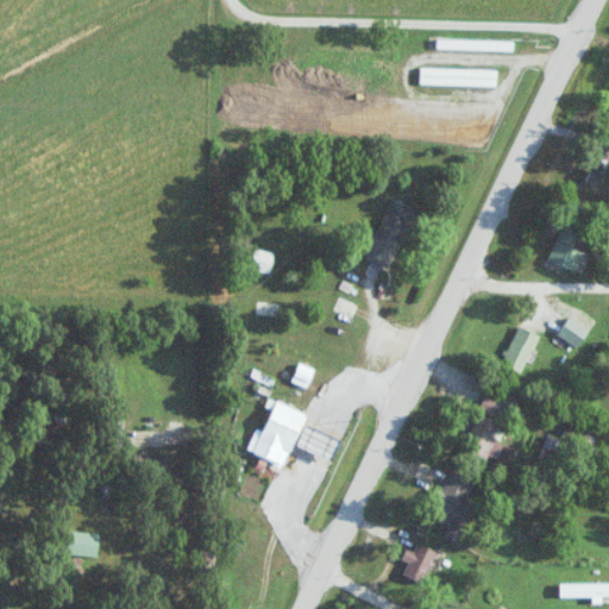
[(514,50),(514,41),(439,41),(439,50),(514,50)]
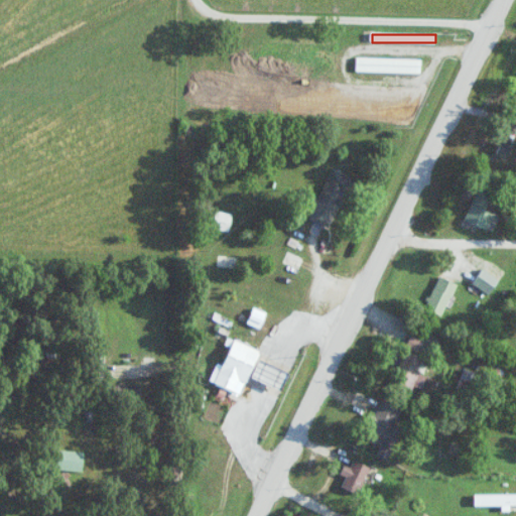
[(422,73),(422,58),(357,57),(357,72),(422,73)]
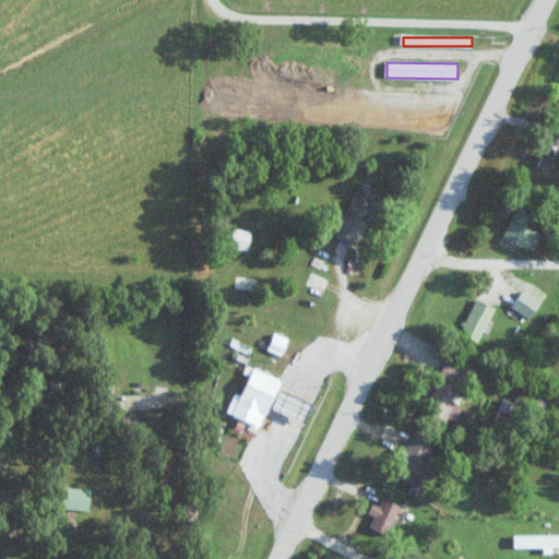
[(558,168),(558,146),(544,146),(544,168),(558,168)]
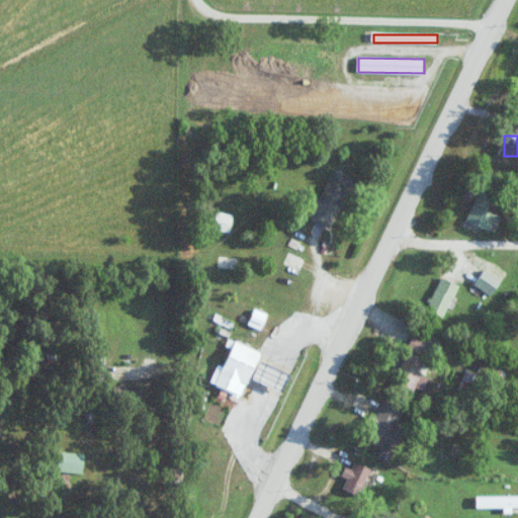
[(334,229),(355,177),(334,168),(313,220),(334,229)]
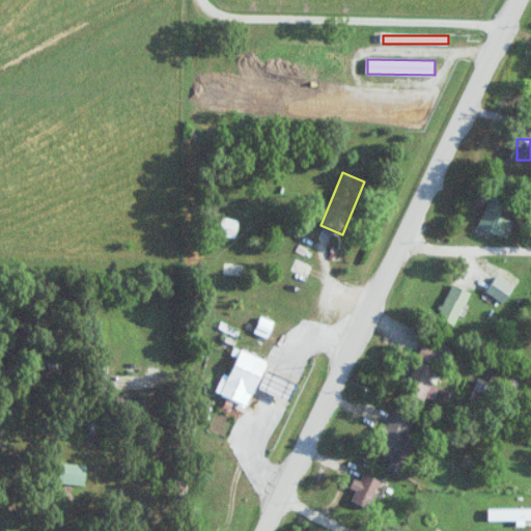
[(509,238),(518,213),(508,210),(510,201),(492,195),(480,227),(509,238)]
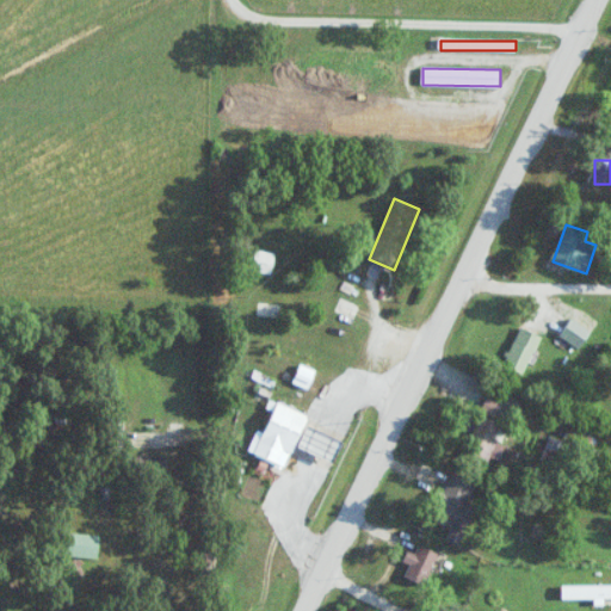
[(273,272),(276,252),(257,250),(254,271),(273,272)]
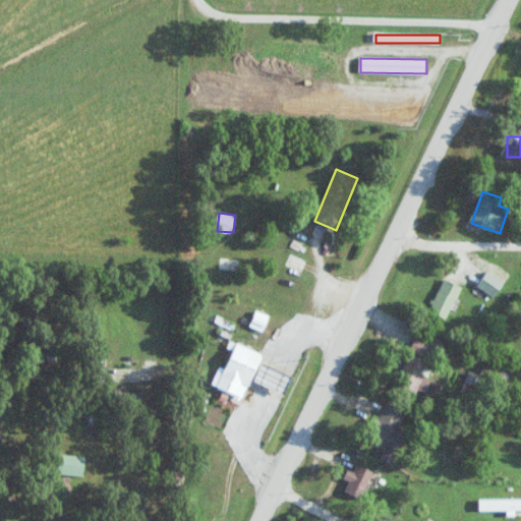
[(320,263),(288,250),(270,300),(301,312),(320,263)]
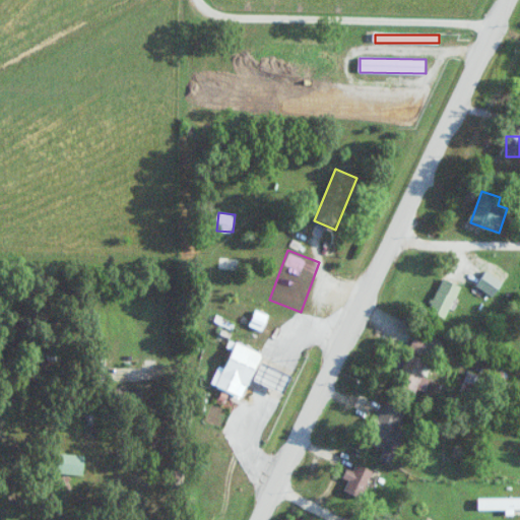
[(243,258),(222,256),(221,268),(241,271),(243,258)]
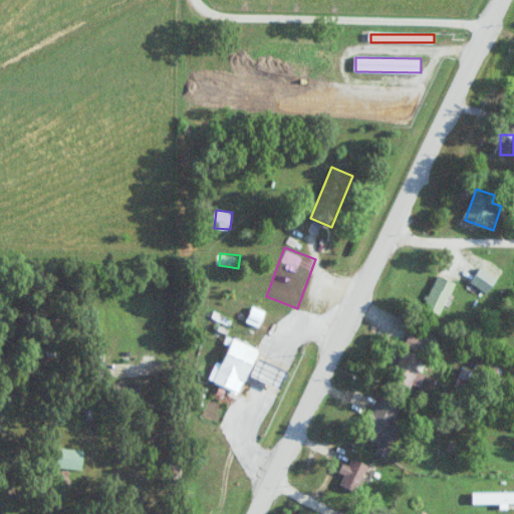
[(500,277),(480,266),(471,282),(490,293),(500,277)]
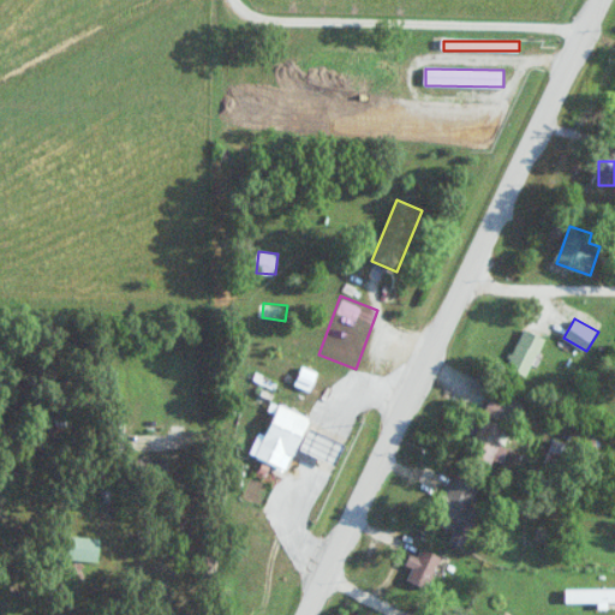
[(529,377),(547,338),(526,328),(507,366),(529,377)]
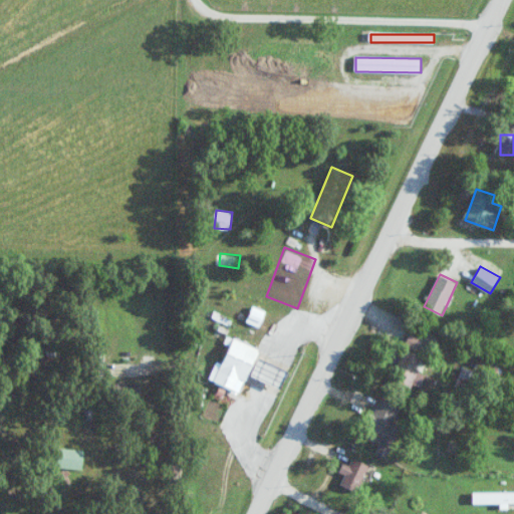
[(236,391),(241,378),(247,381),(262,349),(236,337),(216,381),(236,391)]
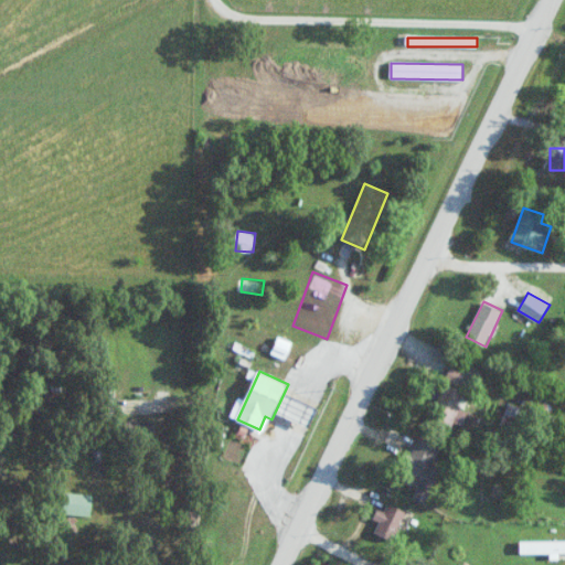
[(458,406),(465,394),(452,387),(437,416),(466,432),(475,416),(458,406)]
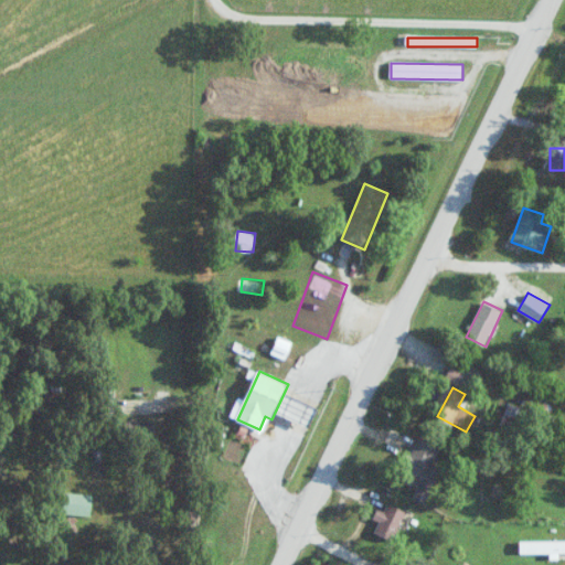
[(530,411),(510,403),(501,426),(520,434),(530,411)]
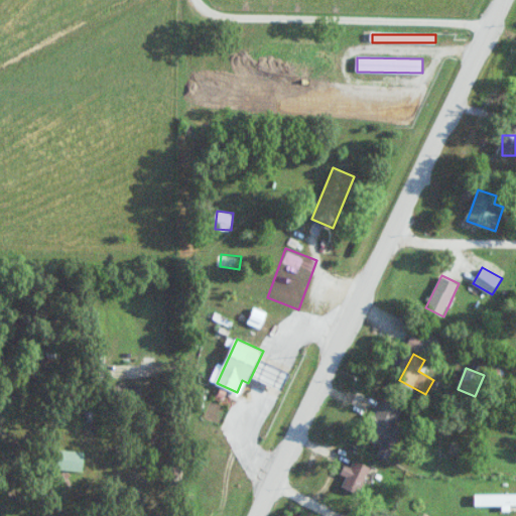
[(116,399),(139,399),(139,385),(116,385),(116,399)]
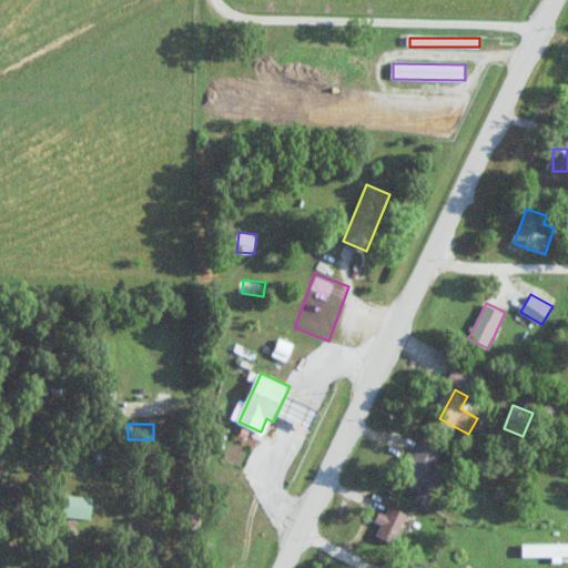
[(444,473),(436,469),(444,450),(422,440),(403,485),(419,492),(416,501),(428,507),(444,473)]
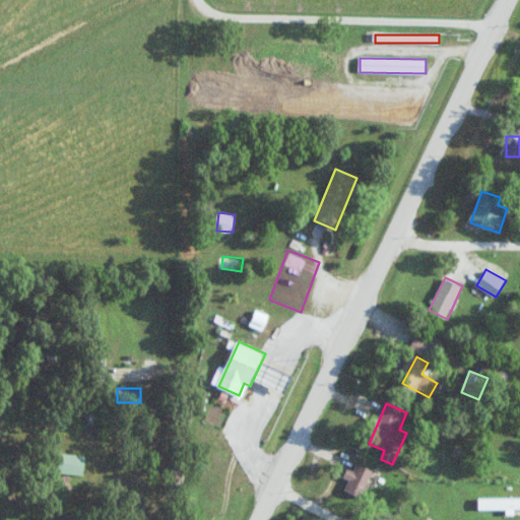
[(86,454),(60,454),(60,474),(86,474),(86,454)]
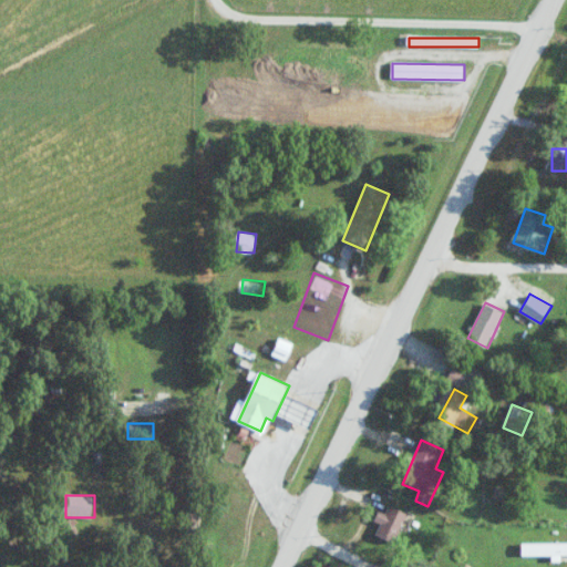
[(381,524),(377,535),(397,544),(410,513),(390,504),(387,513),(380,511),(375,522),(381,524)]
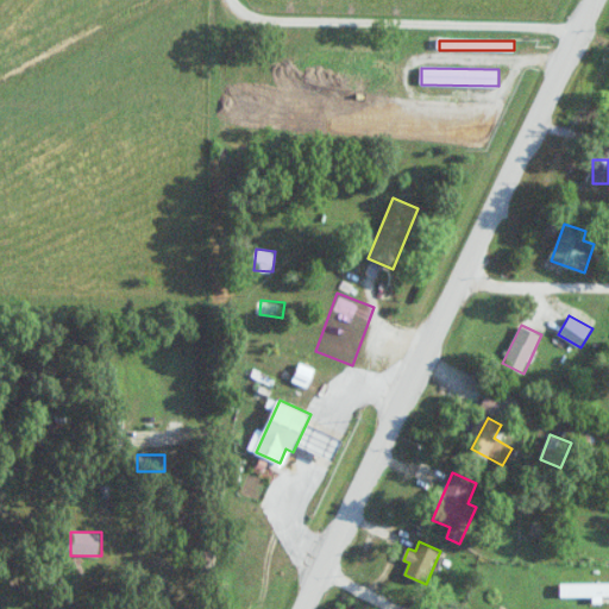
[(608,596),(608,583),(563,583),(563,596),(608,596)]
